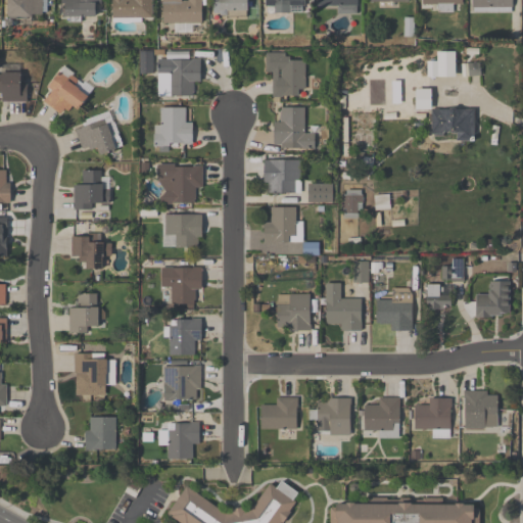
[(6,0),(6,18),(43,18),(43,0),(6,0)]
